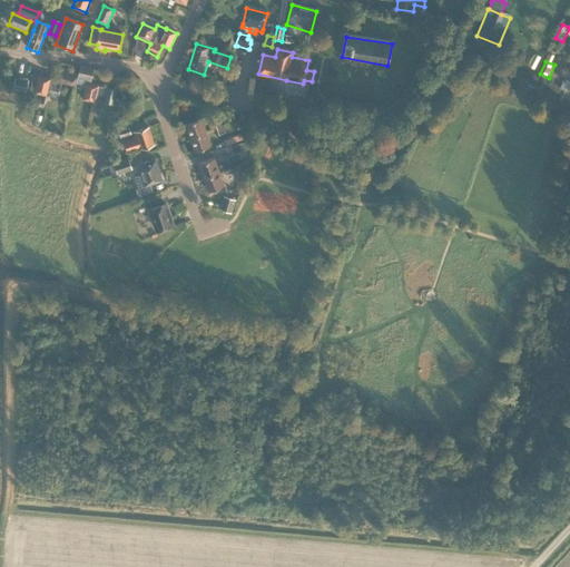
[(95,104),(98,87),(90,85),(94,71),(80,68),(76,85),(86,87),(82,100),(95,104)]
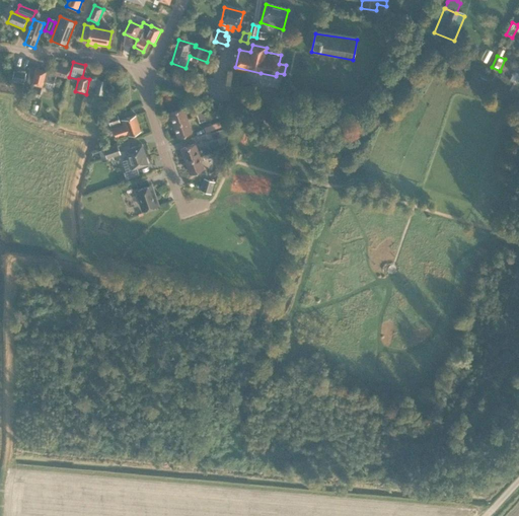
[(51,74),(56,76),(68,79),(70,69),(54,64),(52,74),(51,74)]
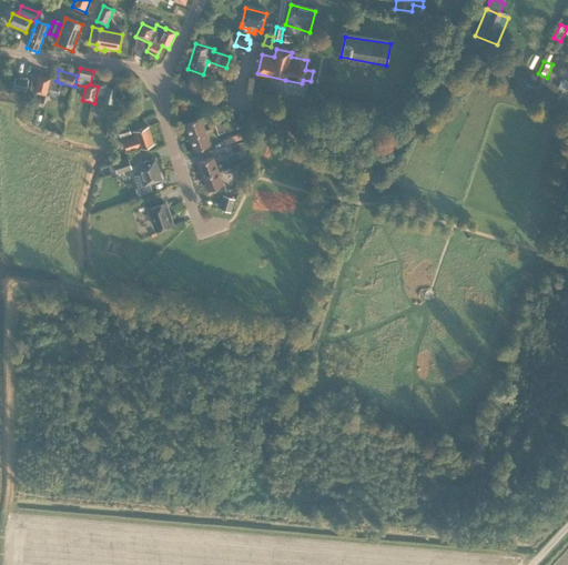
[(39,77),(39,78),(34,77),(32,86),(30,92),(34,93),(47,97),(48,91),(58,93),(61,83),(56,81),(57,81),(51,80),(39,77)]
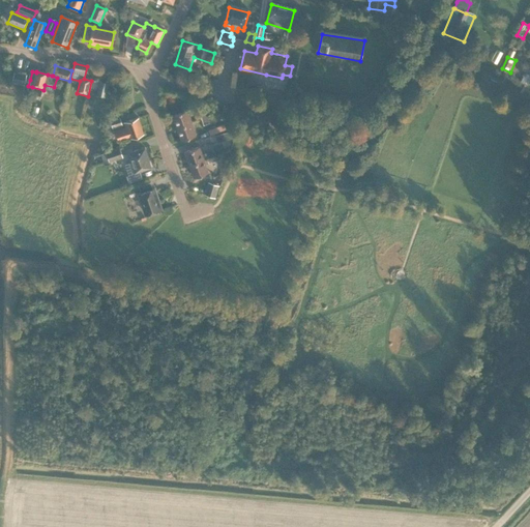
[(25,87),(27,76),(13,74),(11,84),(25,87)]
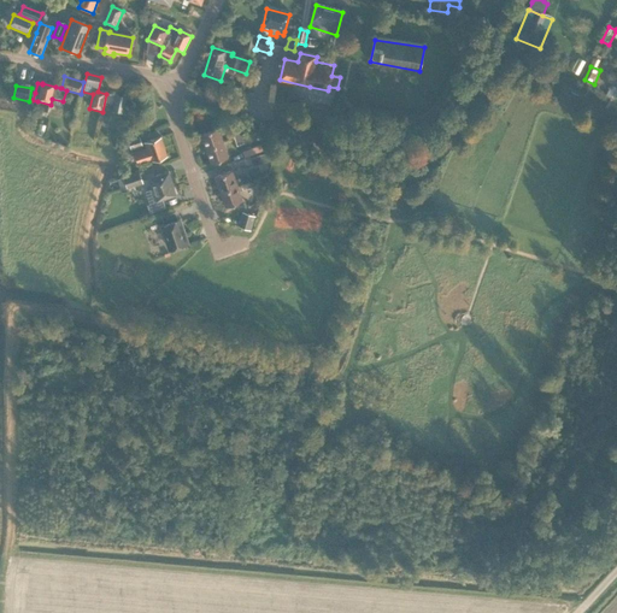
[(606,96),(611,99),(616,90),(611,87),(606,96)]
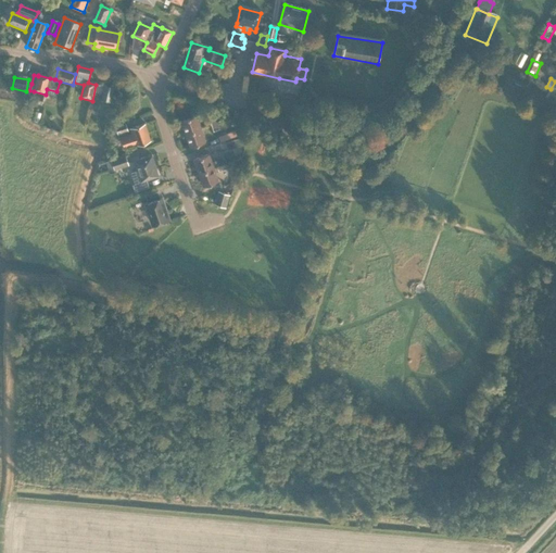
[(104,87),(101,102),(110,104),(113,89),(104,87)]
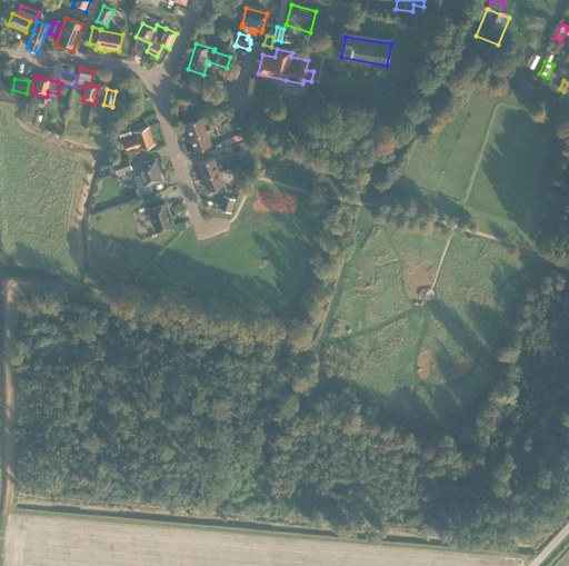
[(45,99),(33,96),(31,106),(41,109),(45,99)]
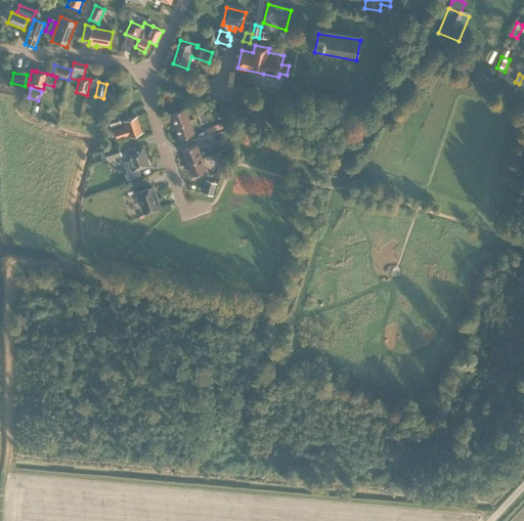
[(217,114),(216,109),(213,102),(208,104),(212,116),(217,114)]
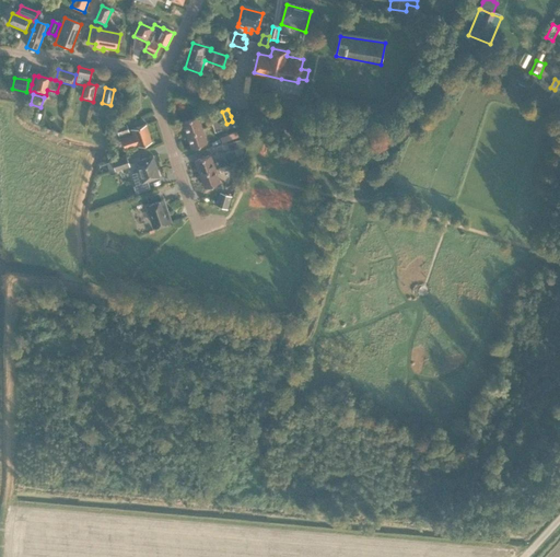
[(182,123),(186,136),(202,130),(198,117),(182,123)]
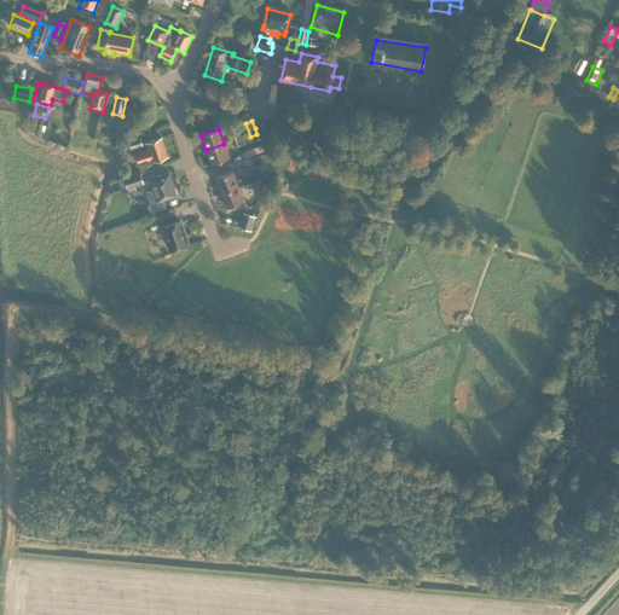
[(246,145),(242,138),(235,140),(237,148),(246,145)]
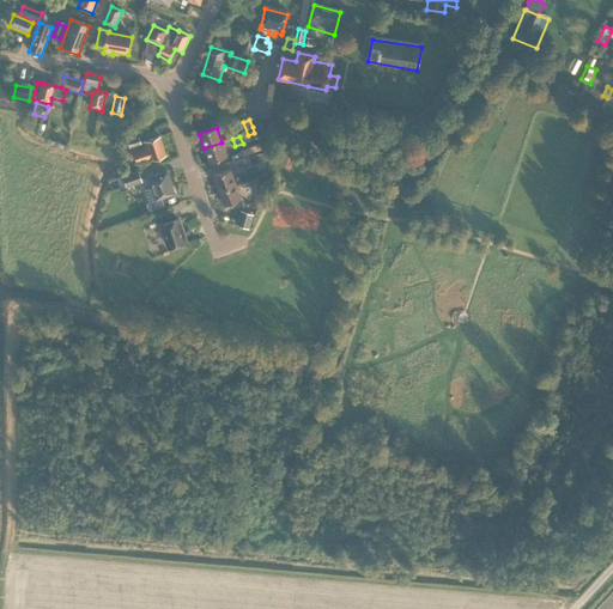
[(129,152),(141,147),(138,138),(126,142),(129,152)]
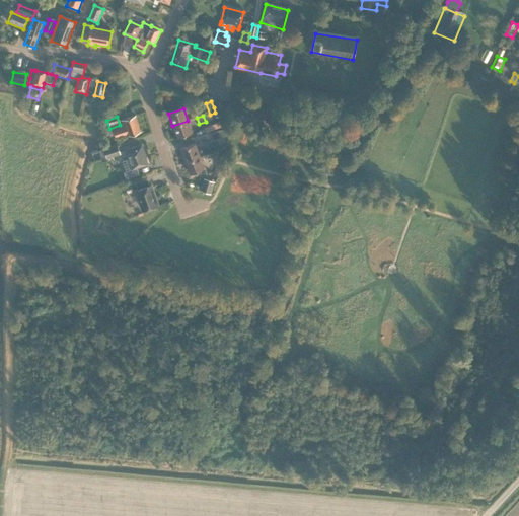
[(128,137),(141,132),(136,117),(122,121),(124,126),(114,130),(117,139),(121,137),(128,135),(128,137)]
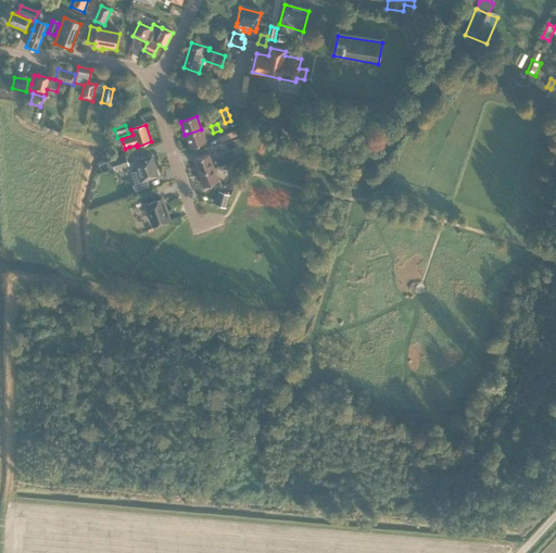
[(201,129),(185,135),(190,149),(205,143),(201,129)]
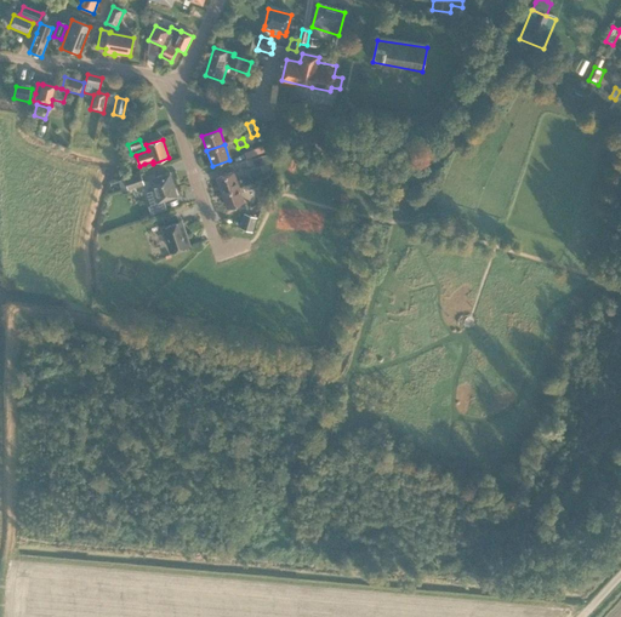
[(246,161),(265,155),(262,148),(244,154),(246,161)]
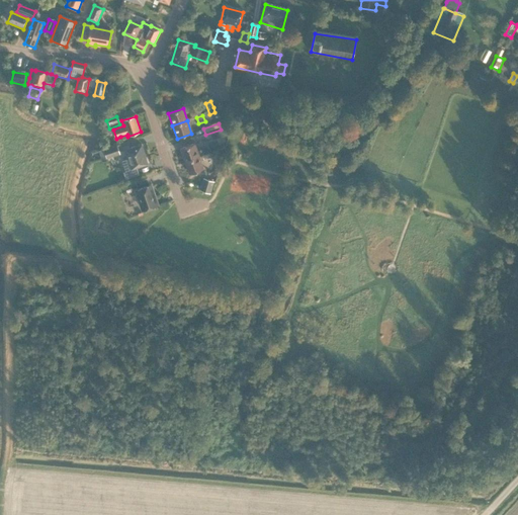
[(225,130),(209,135),(212,142),(228,137),(225,130)]
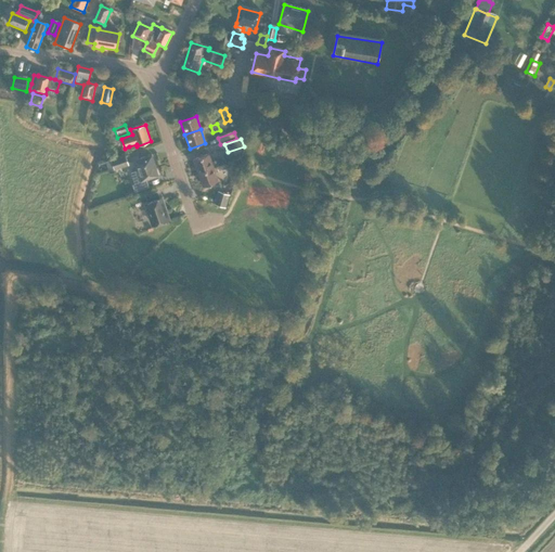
[(193,161),(198,175),(227,165),(224,159),(211,164),(209,155),(193,161)]
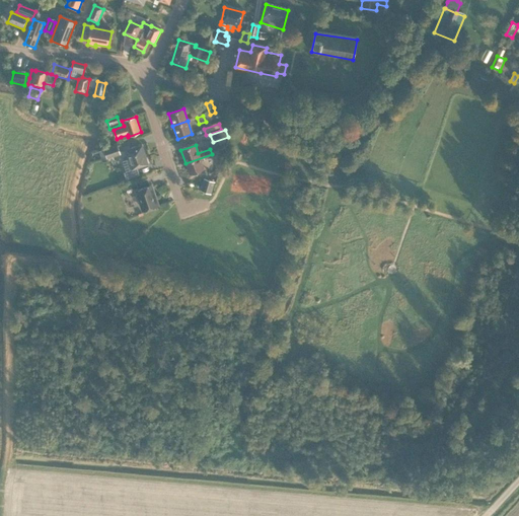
[(126,180),(139,176),(137,169),(148,165),(142,146),(126,152),(129,160),(123,162),(126,173),(124,174),(126,180)]
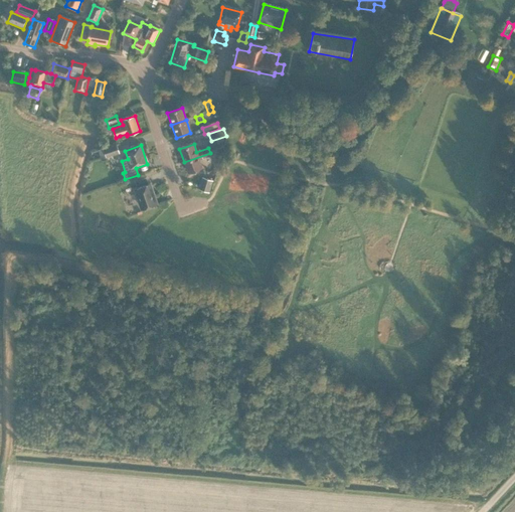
[(103,150),(106,159),(119,155),(117,146),(103,150)]
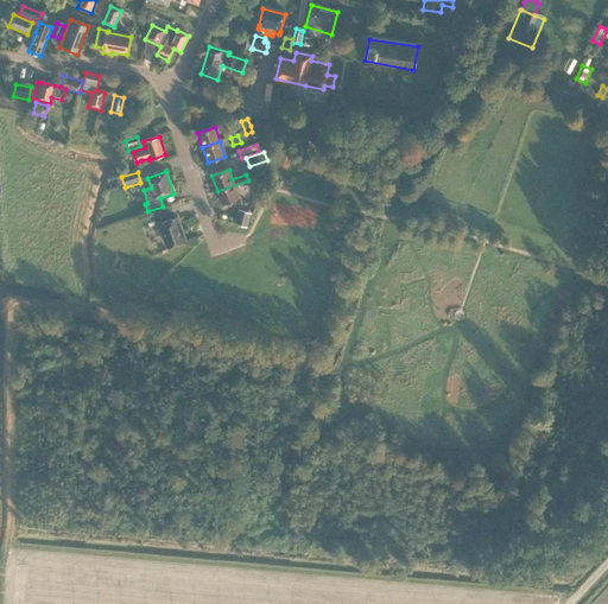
[(248,180),(217,191),(222,205),(239,199),(236,190),(249,185),(248,180)]
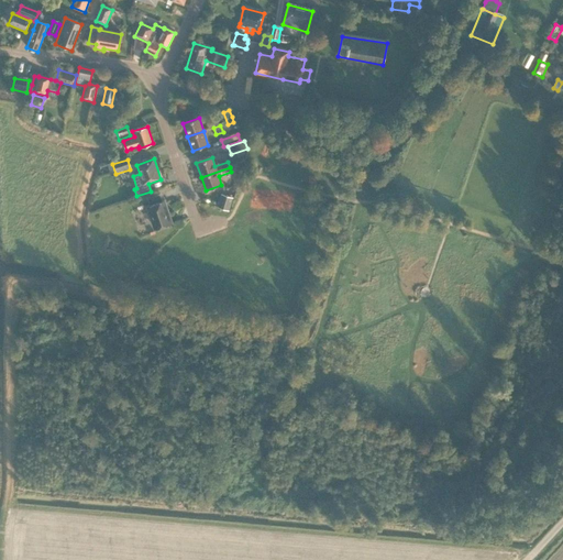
[(155,230),(170,224),(167,215),(168,215),(164,201),(162,202),(159,195),(147,199),(150,206),(146,207),(151,220),(152,220),(155,230)]
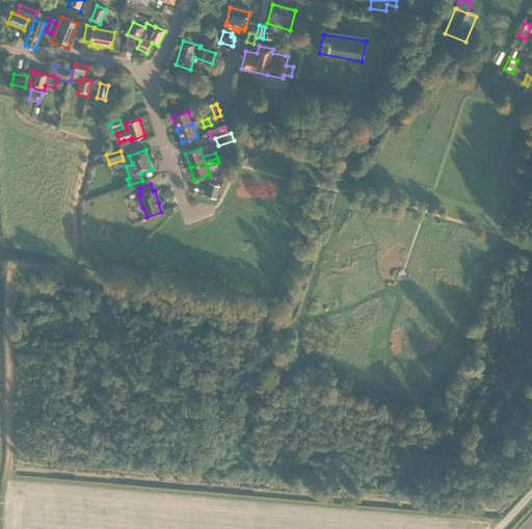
[(209,185),(206,196),(216,200),(219,188),(209,185)]
